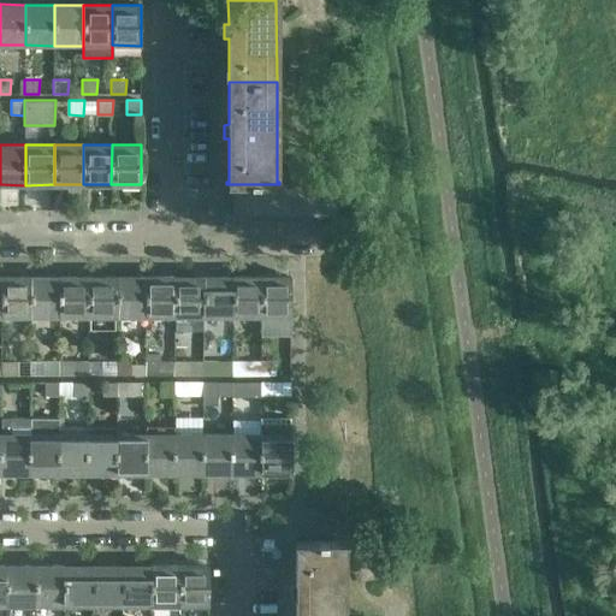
[(250,184),(234,184),(234,215),(250,215),(250,184)]
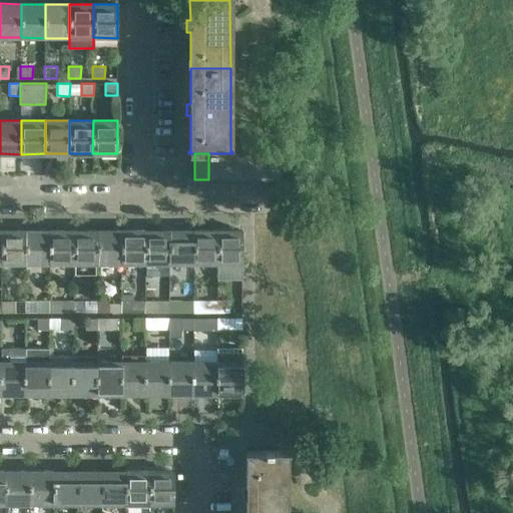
[(219,153),(208,153),(208,179),(219,179),(219,153)]
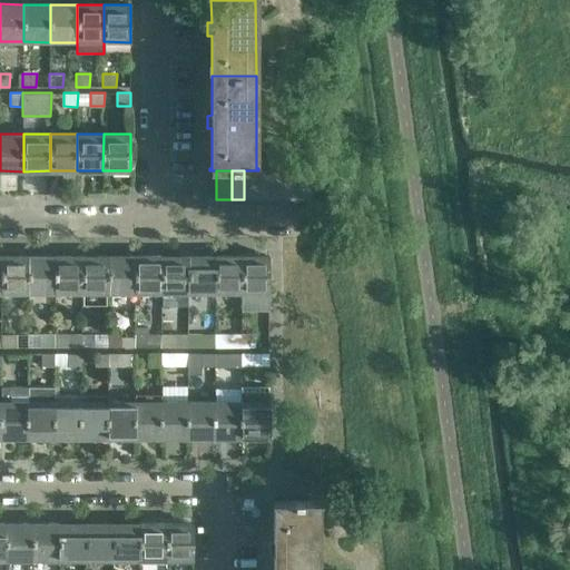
[(257,170),(244,170),(244,199),(257,199),(257,170)]
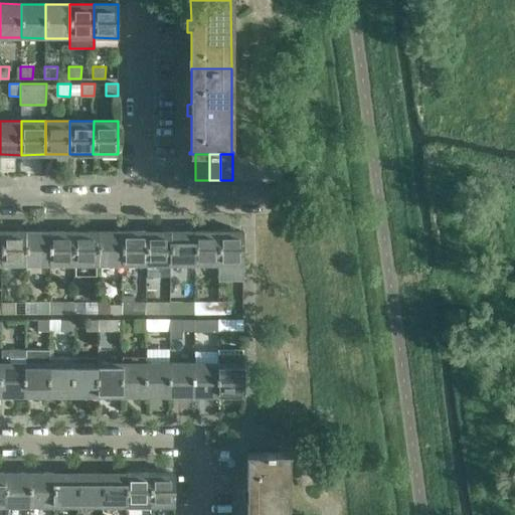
[(233,154),(232,154),(232,180),(244,180),(244,154),(233,154)]
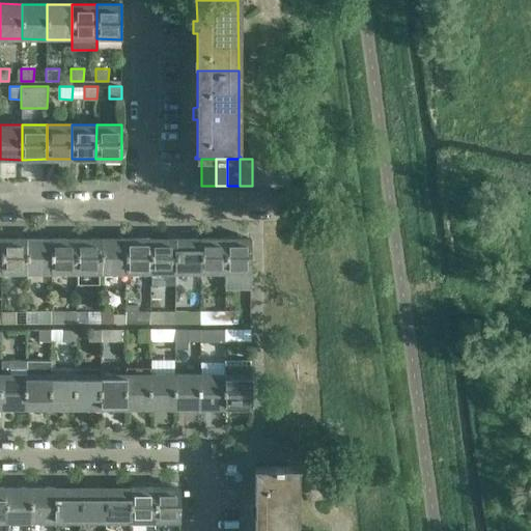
[(264,159),(252,159),(252,186),(264,186),(264,159)]
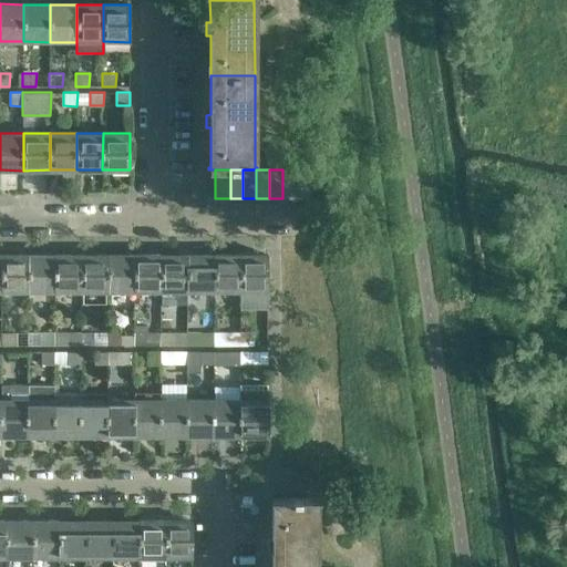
[(296,169),(282,169),(282,198),(296,198),(296,169)]
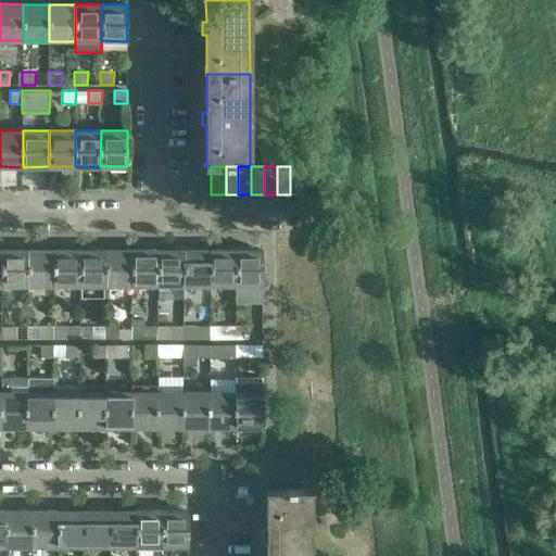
[(303,166),(290,166),(290,194),(303,194),(303,166)]
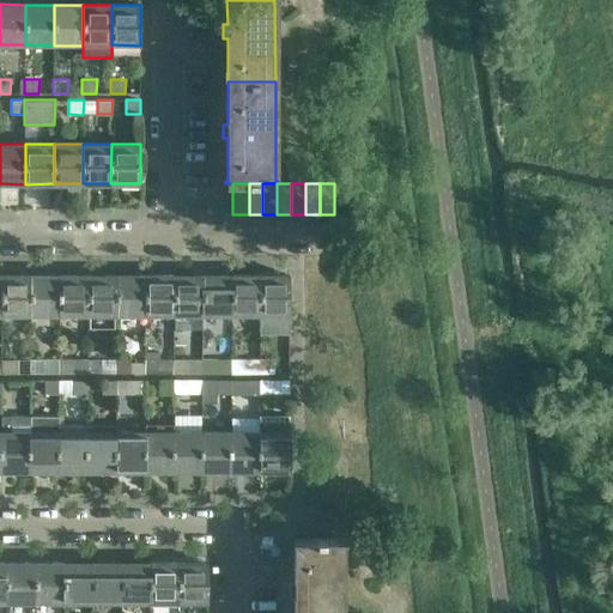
[(30,274),(1,274),(1,315),(30,315),(30,274)]
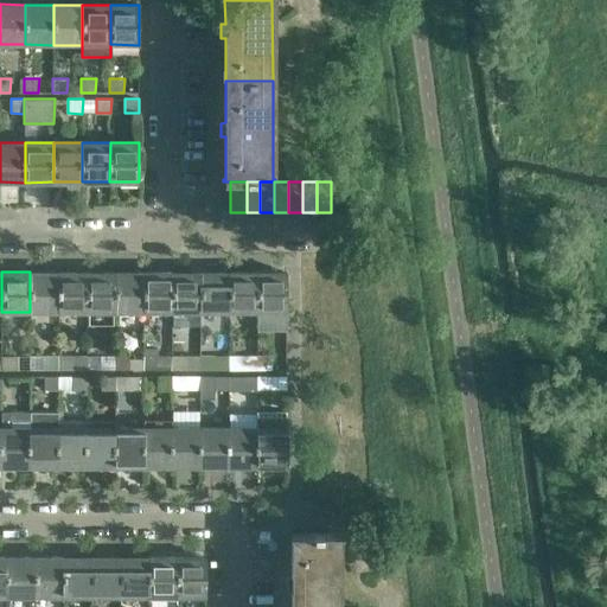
[(58,272),(30,272),(30,312),(58,312),(58,272)]
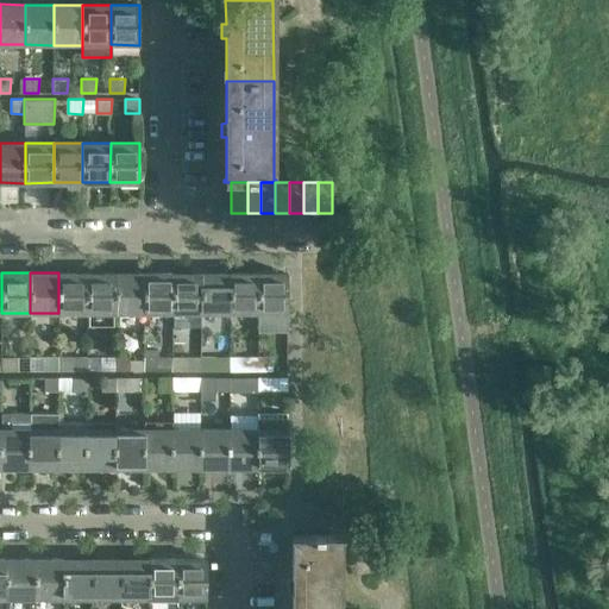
[(87,272),(58,272),(58,313),(87,313),(87,272)]
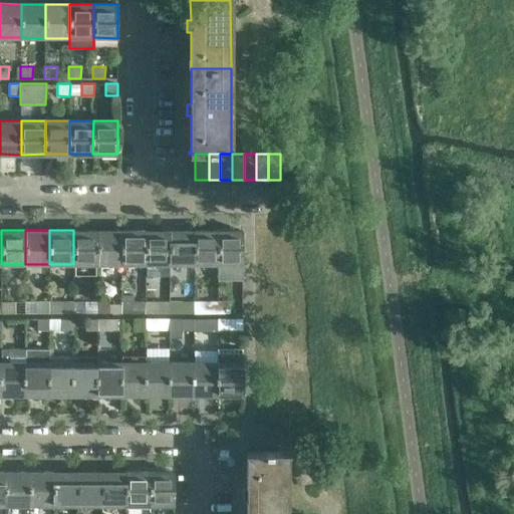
[(96,230),(73,230),(73,264),(97,264),(96,230)]
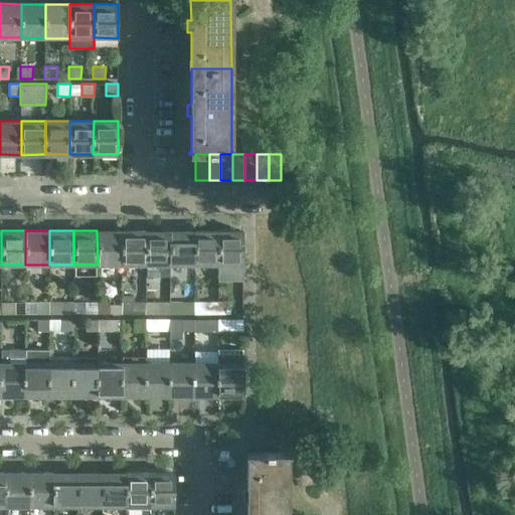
[(122,230),(97,230),(98,265),(122,265),(122,230)]
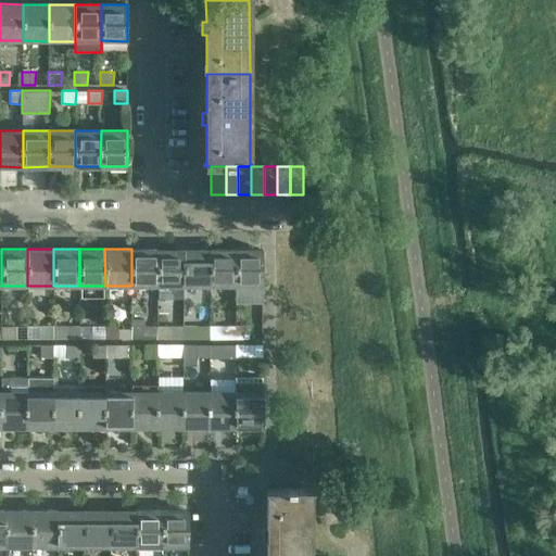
[(158,249),(131,249),(131,286),(158,286),(158,249)]
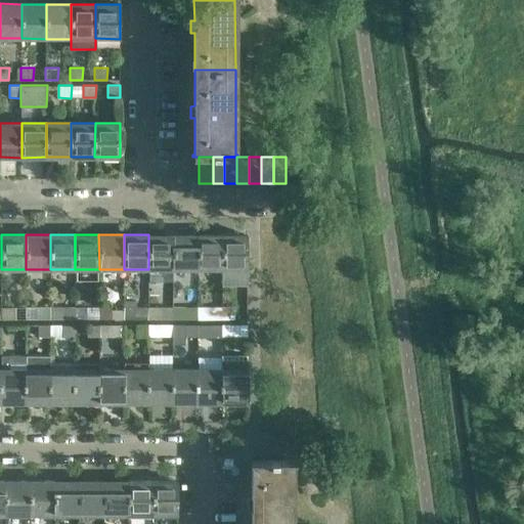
[(173,234),(148,234),(148,269),(148,281),(173,281),(173,269),(173,234)]
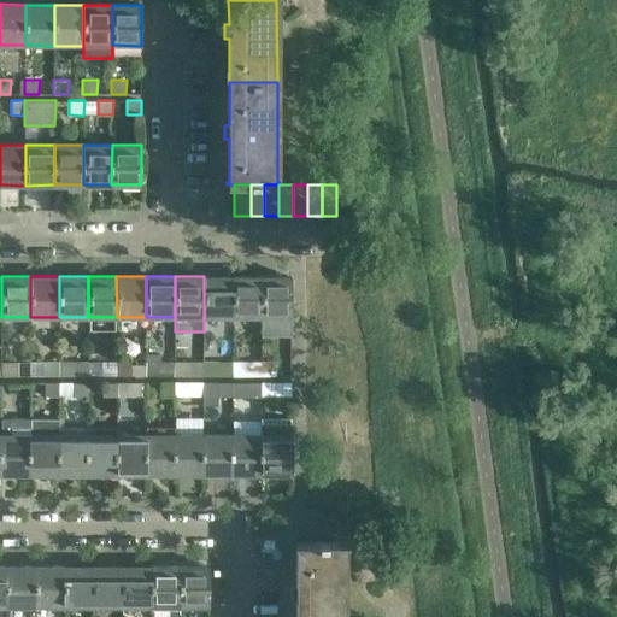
[(233,276),(204,276),(204,317),(233,317),(233,276)]
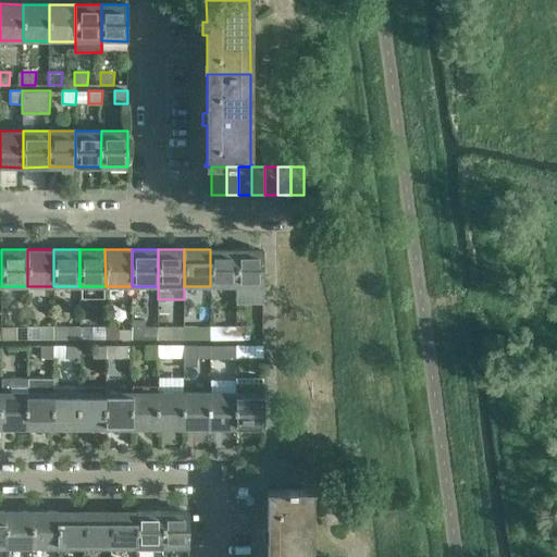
[(236,249),(210,249),(210,286),(236,286),(236,249)]
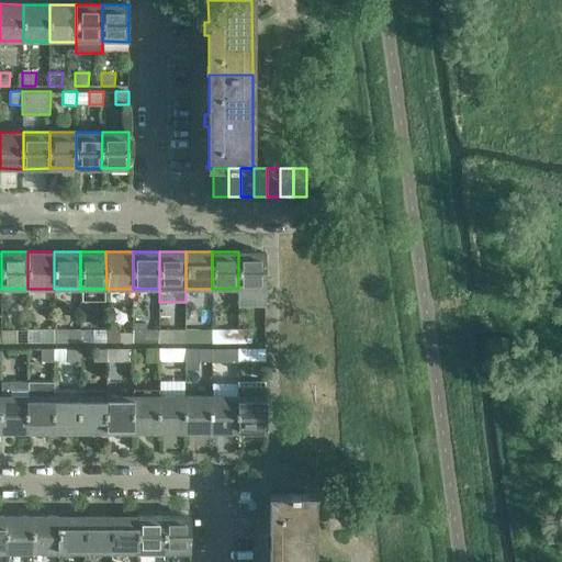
[(265,251),(238,251),(238,289),(238,306),(266,306),(265,251)]
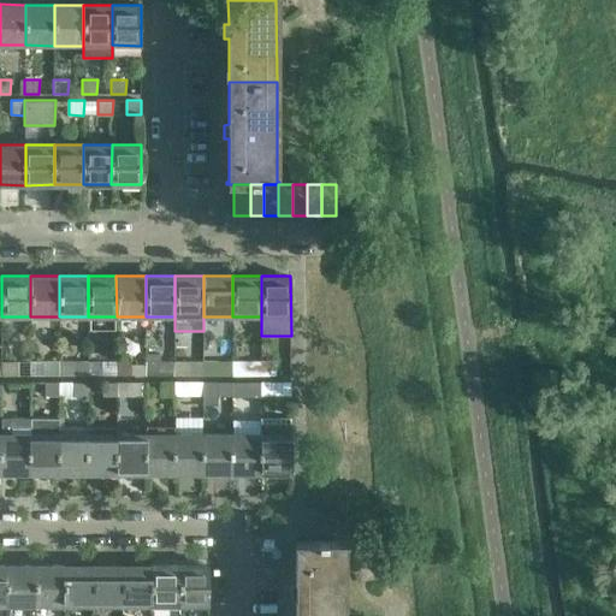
[(270,374),(276,374),(276,360),(270,360),(261,360),(261,375),(270,374)]
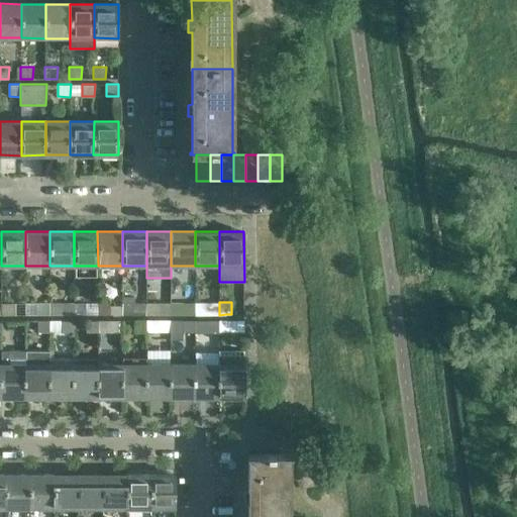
[(13,303),(1,304),(1,314),(13,314),(13,303)]
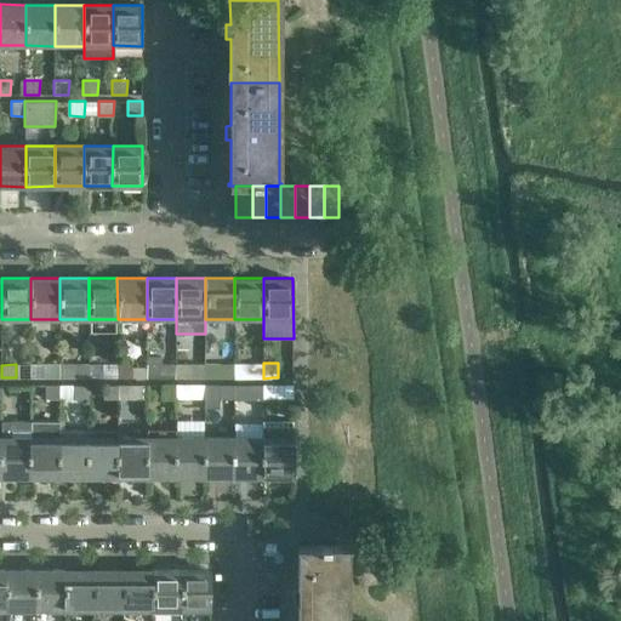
[(45,365),(30,364),(30,377),(45,377),(45,365)]
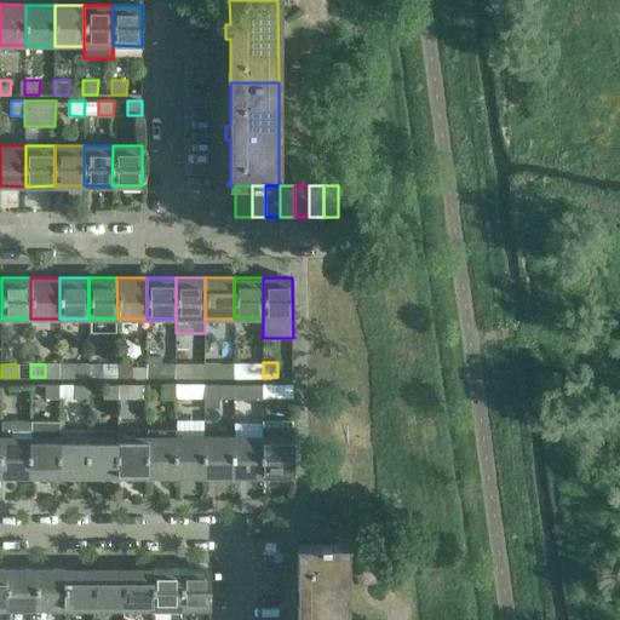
[(74,363),(59,363),(59,377),(74,377),(74,363)]
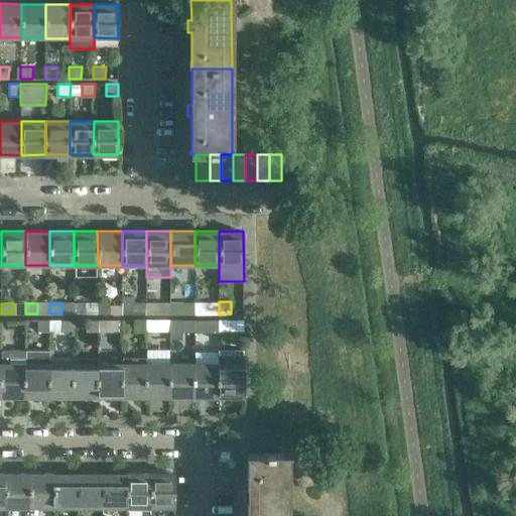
[(86,302),(74,303),(74,313),(86,313),(86,302)]
